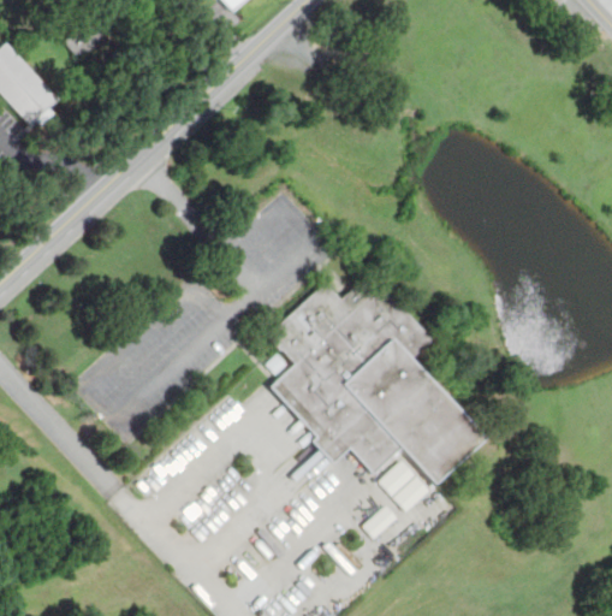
[(243,0),(233,10),(224,0),(243,0)]
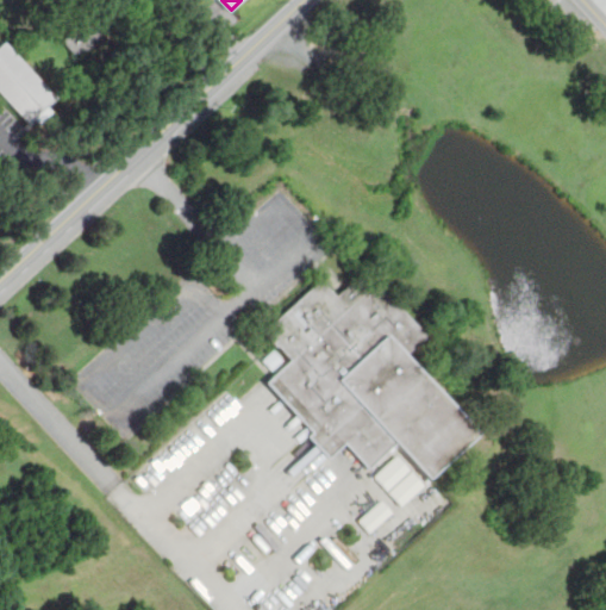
[(29,123),(0,92),(0,47),(6,42),(57,97),(49,105),(54,111),(42,123),(36,117),(29,123)]
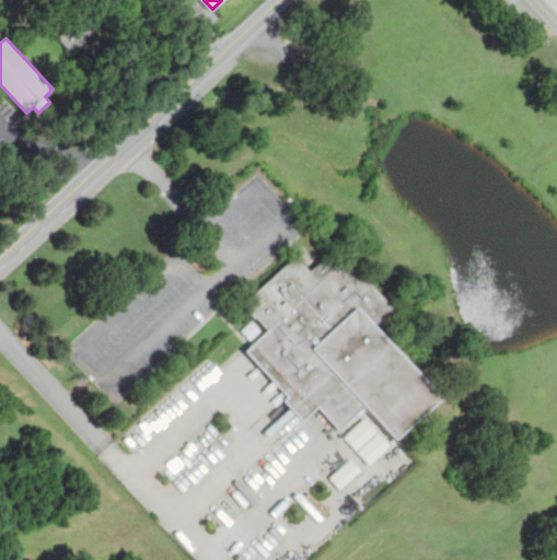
[(439,398),(374,324),(393,308),(338,246),(311,270),(298,255),(244,302),(268,329),(245,349),(305,418),(320,406),(339,429),(366,406),(394,438),(439,398)]
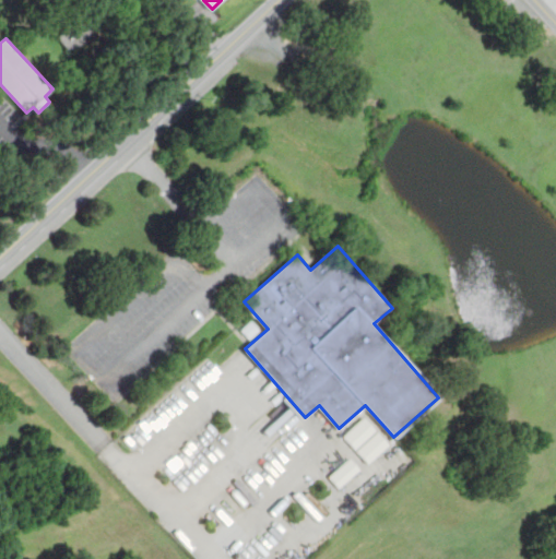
[(345,437),(370,463),(391,444),(366,417),(345,437)]
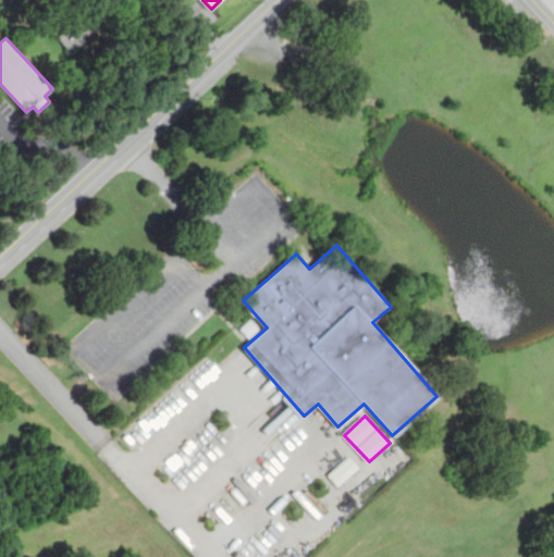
[(329,475),(340,486),(361,467),(351,456),(329,475)]
